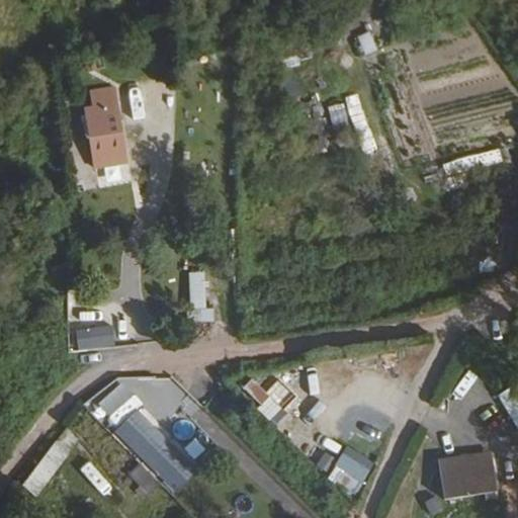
[(363,56),(376,52),(370,32),(357,36),(363,56)]
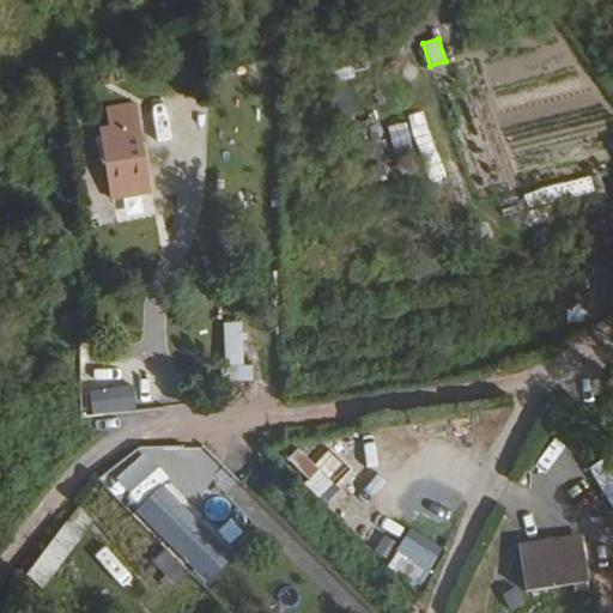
[(116,193),(151,188),(147,161),(113,165),(116,193)]
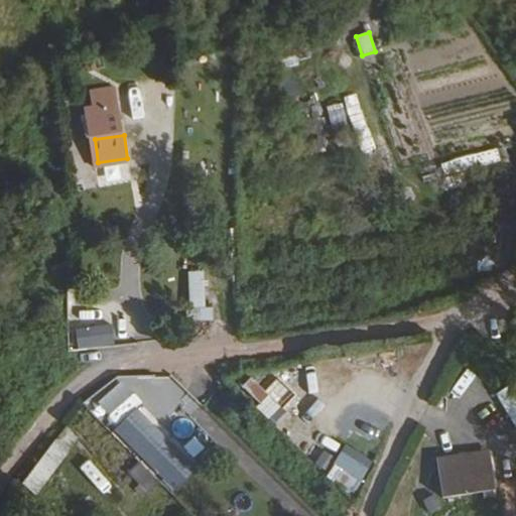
[(127,158),(98,162),(99,168),(128,164),(127,158)]
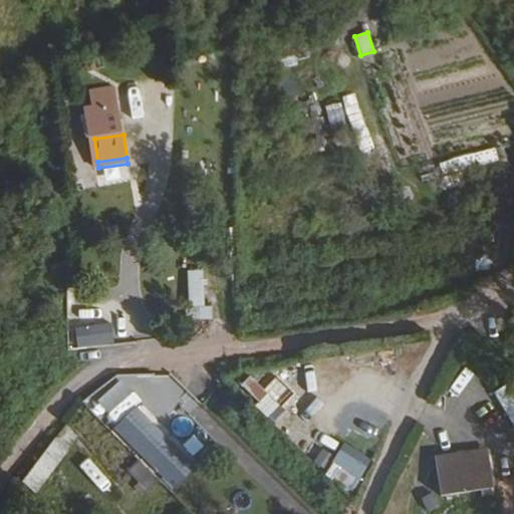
[(190,307),(205,306),(201,269),(187,270),(190,307)]
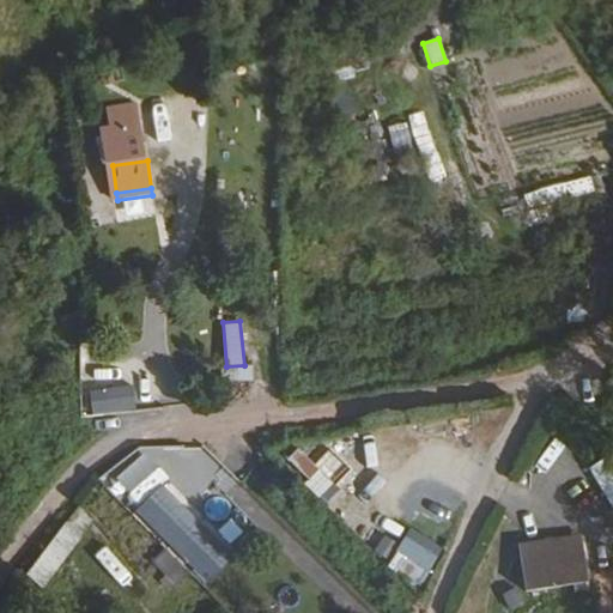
[(132,412),(132,393),(90,394),(91,413),(132,412)]
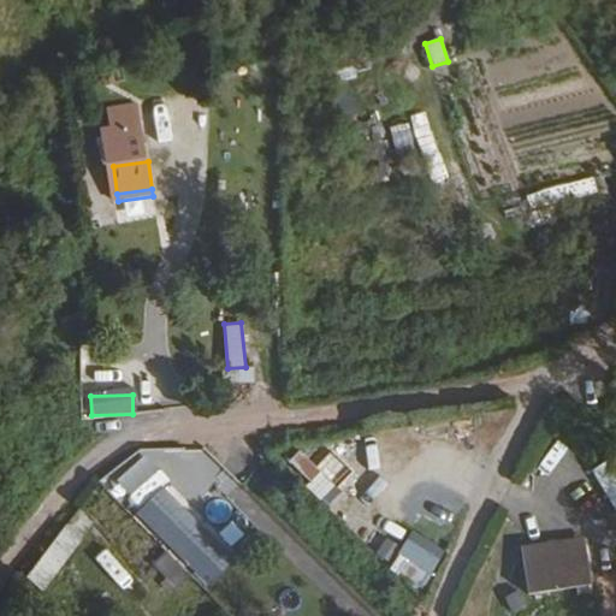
[(300,451),(286,466),(324,502),(337,487),(300,451)]
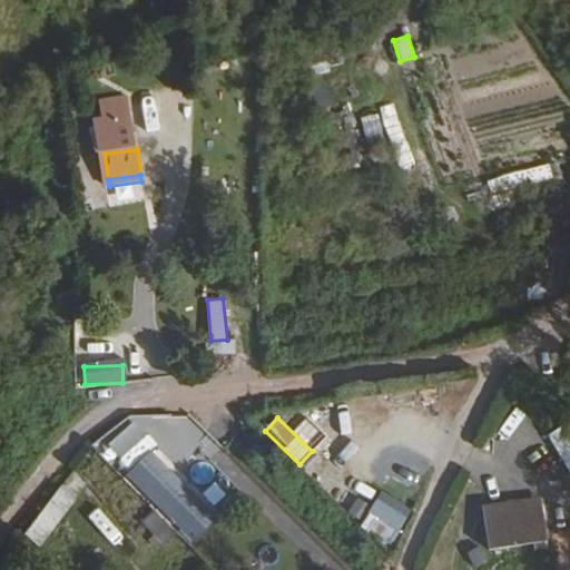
[(183,533),(213,505),(157,446),(150,452),(121,421),(98,443),(183,533)]
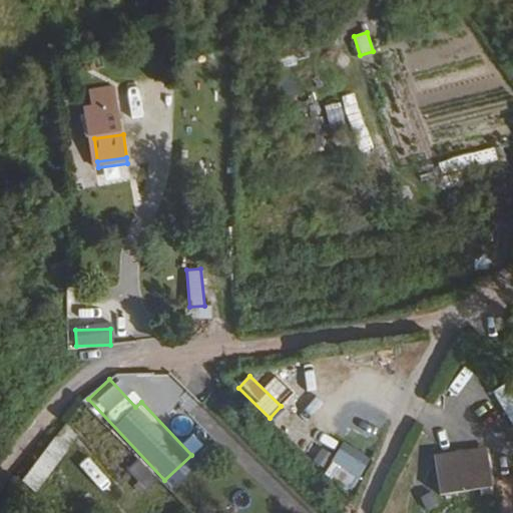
[(35,492),(68,451),(53,440),(21,481),(35,492)]
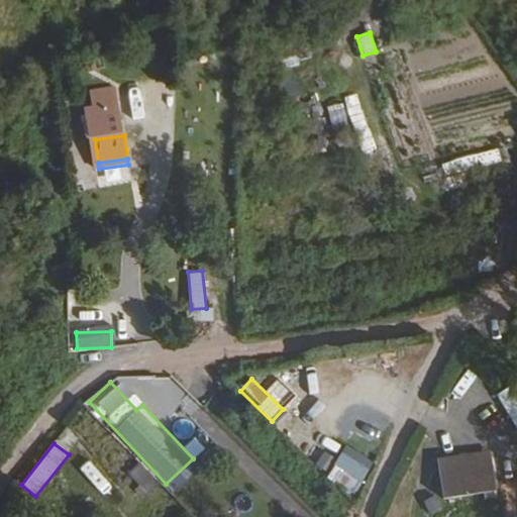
[(326,478),(354,494),(374,462),(345,445),(326,478)]
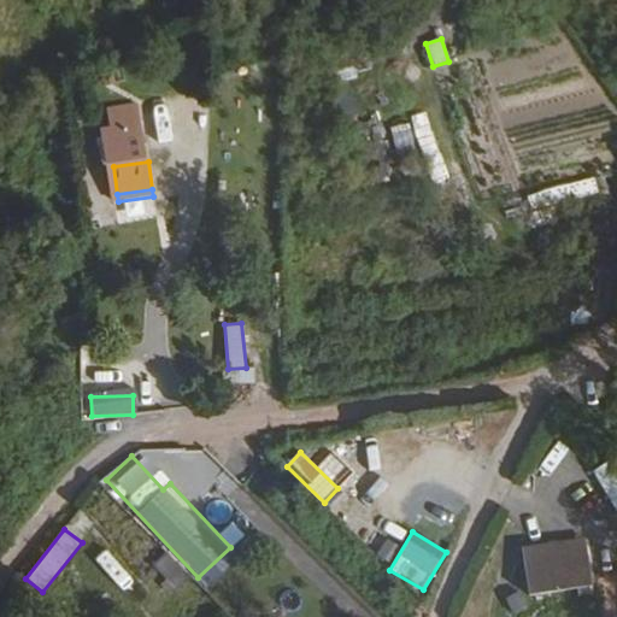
[(586,544),(523,552),(526,564),(587,556),(586,544)]
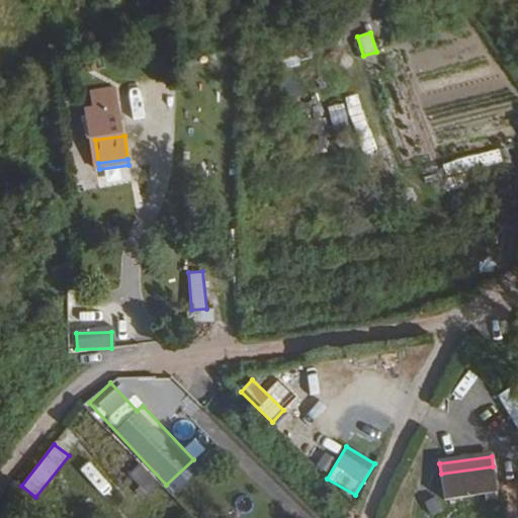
[(146,495),(158,484),(140,463),(127,476),(146,495)]
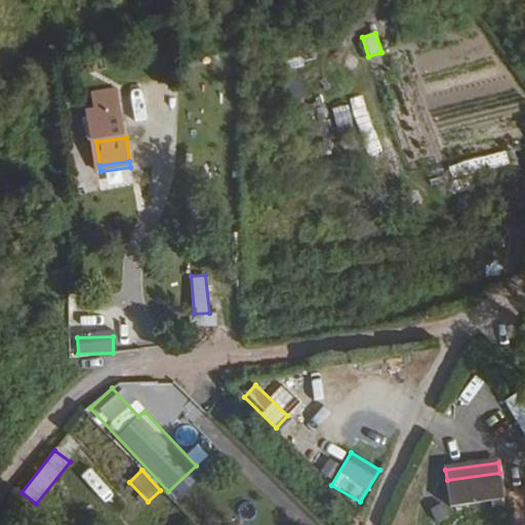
[(499,473),(447,480),(450,502),(487,498),(488,502),(503,500),(499,473)]
